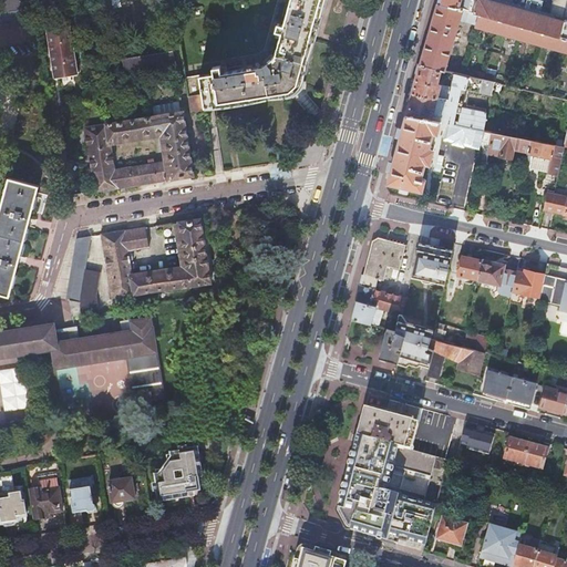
[(291,0),(285,23),(279,22),(277,30),(282,31),(276,55),(265,65),(254,68),(253,64),(247,65),(248,68),(222,72),(220,66),(212,68),(213,73),(185,79),(188,96),(189,95),(203,94),(205,107),(286,94),(300,81),(323,0),(291,0)]
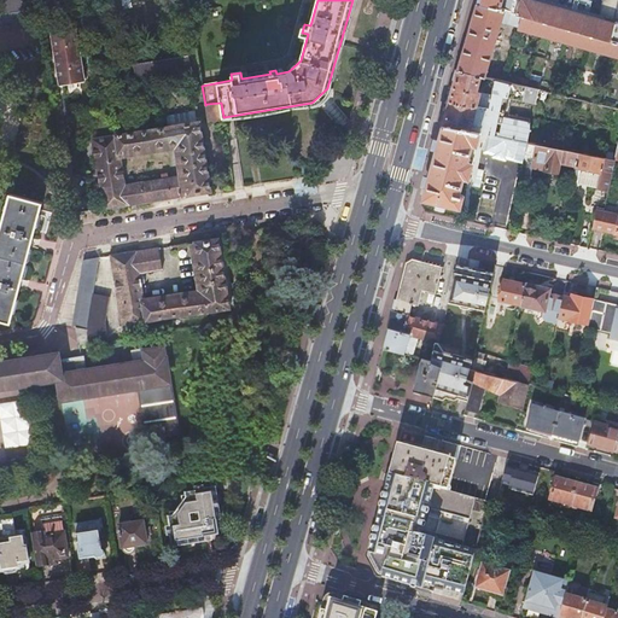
[(617,0),(593,0),(589,17),(528,0),(478,0),(478,4),(617,42),(617,0)]
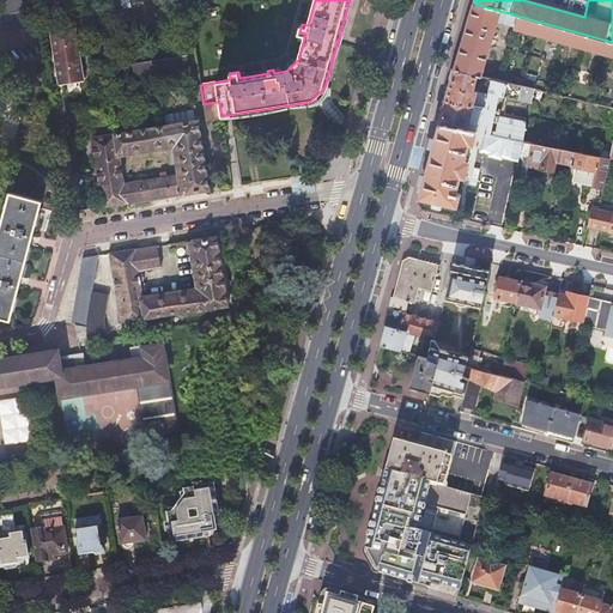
[(515,29),(612,55),(612,42),(474,4),(455,70),(456,70),(478,76),(484,77),(498,22),(515,26),(515,29)]
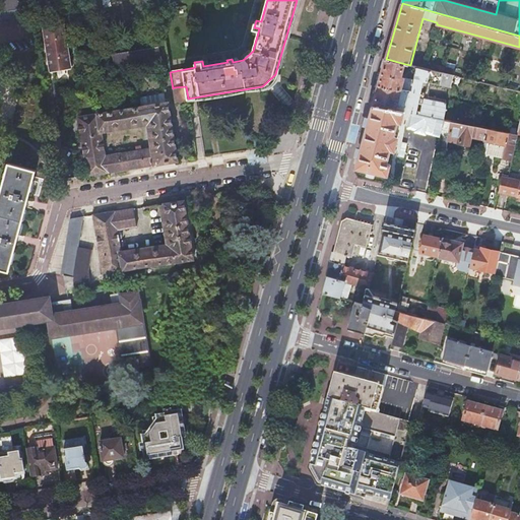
[(65,23),(44,27),(51,72),(73,68),(65,23)]
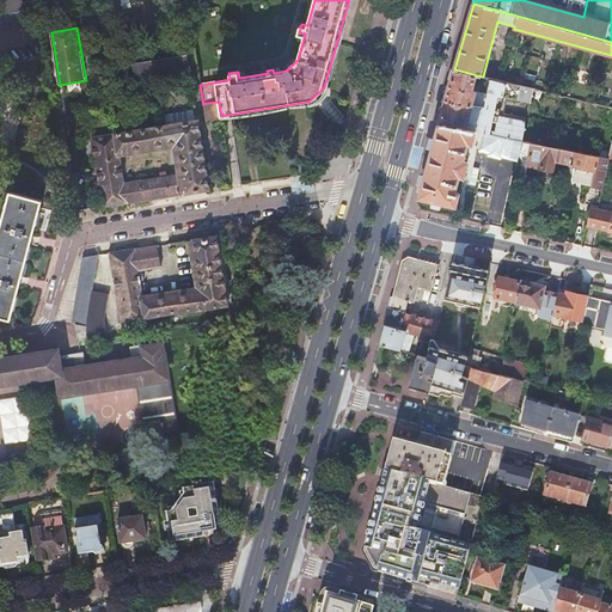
[(161,67),(164,75),(190,72),(189,62),(161,67)]
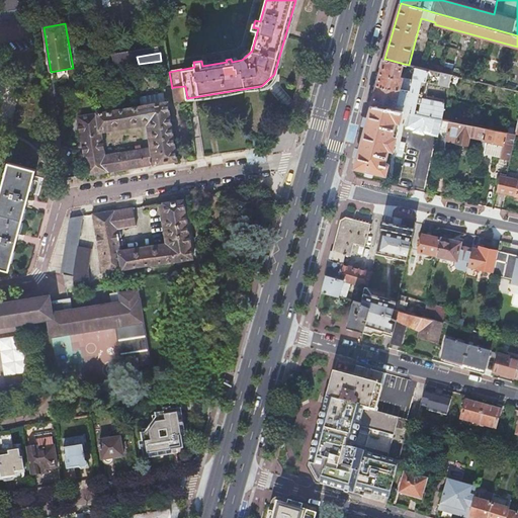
[(404,64),(385,59),(383,64),(372,105),(413,113),(419,94),(423,81),(450,88),(453,76),(448,74),(430,70),(416,66),(413,79),(400,77),(404,64)]
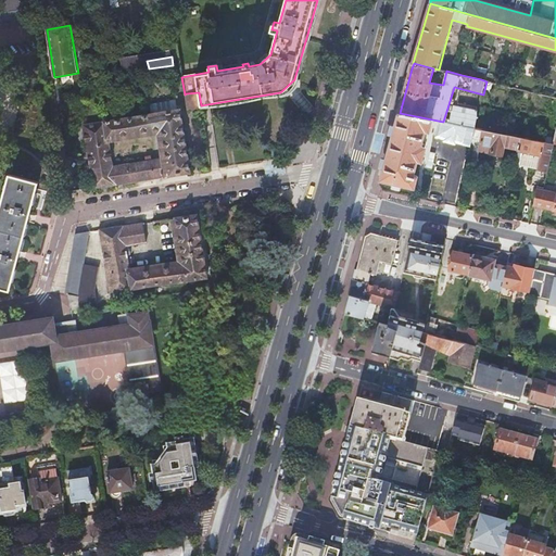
[(464,67),(462,75),(481,79),(483,72),(464,67)]
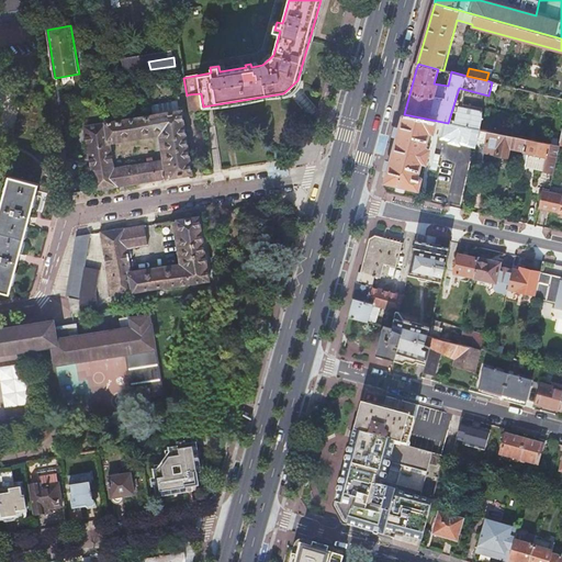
[(204,109),(203,107),(201,93),(188,94),(190,111),(204,109)]
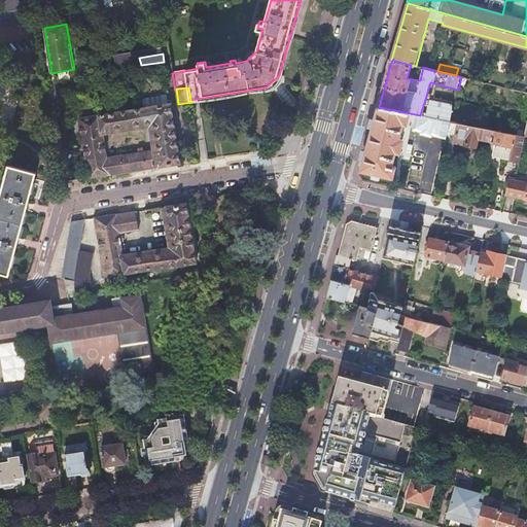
[(444,120),(450,121),(453,110),(452,101),(426,96),(420,115),(444,120)]
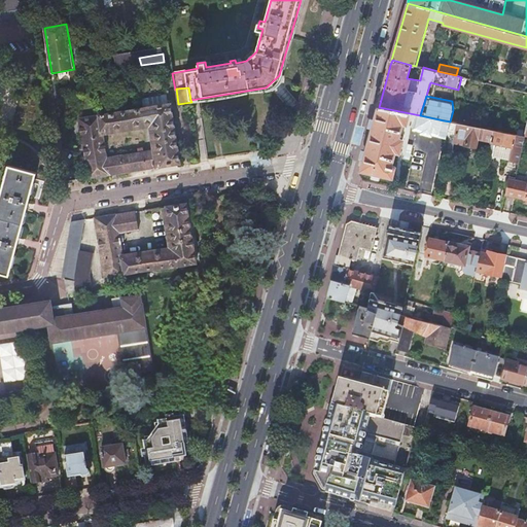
[(170,97),(157,98),(159,105),(143,108),(100,115),(78,118),(89,179),(109,175),(151,169),(180,164),(170,97)]
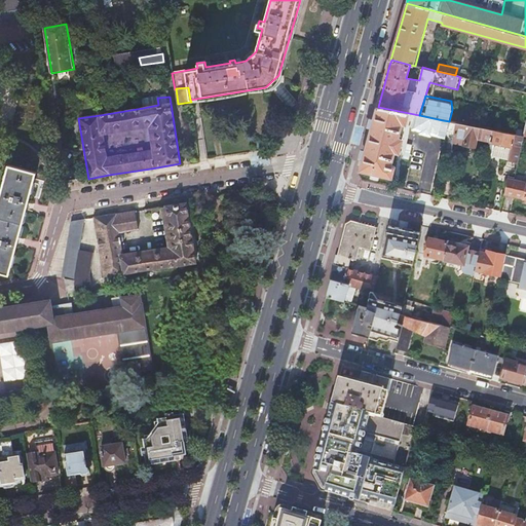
[(377,107),(361,168),(363,170),(392,177),(396,166),(391,165),(396,150),(398,151),(400,150),(404,135),(401,134),(403,123),(407,124),(409,116),(412,117),(412,119),(417,120),(415,128),(422,130),(422,133),(430,135),(430,133),(439,135),(443,120),(419,115),(378,107),(377,107)]
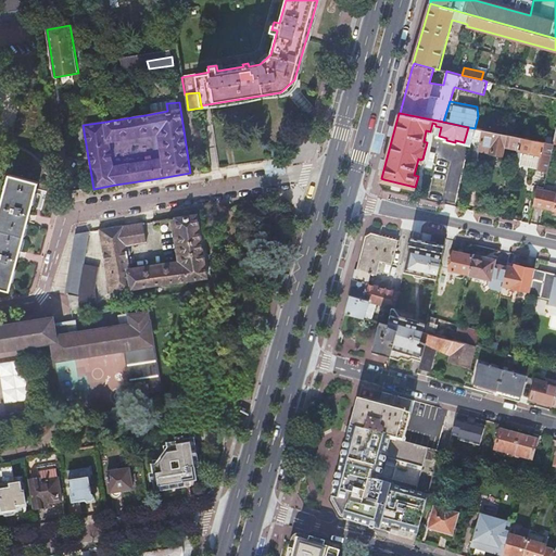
[(471,143),(475,128),(468,127),(464,142),(471,143)]
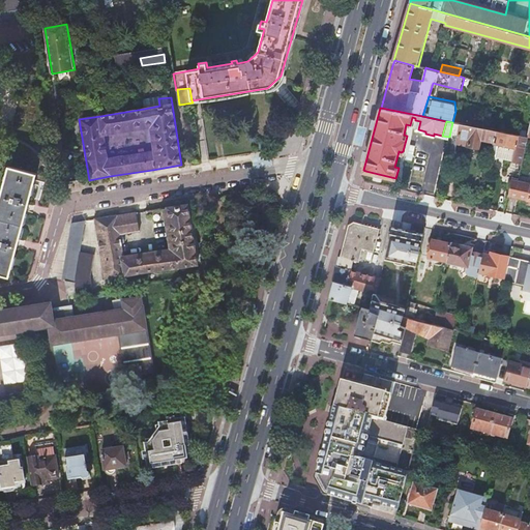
[(494,142),(496,130),(461,124),(452,122),(449,137),(446,150),(455,152),(458,143),(478,147),(480,139),(494,142)]
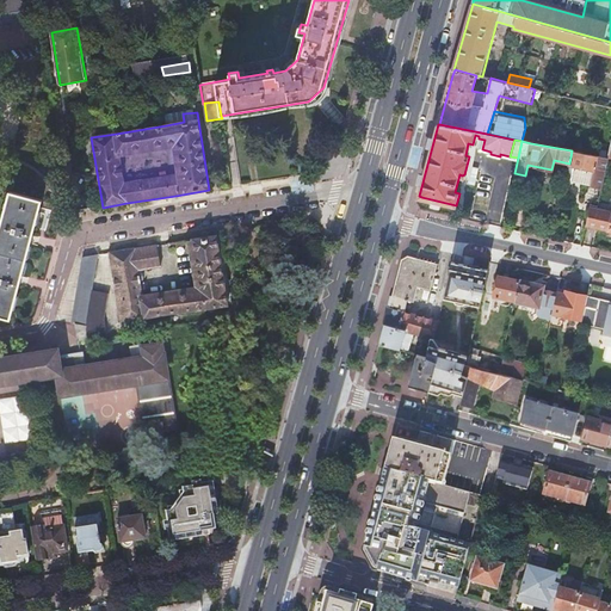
[(602,189),(609,158),(608,158),(572,150),(569,164),(569,165),(571,165),(567,180),(591,185),(591,186),(602,189)]
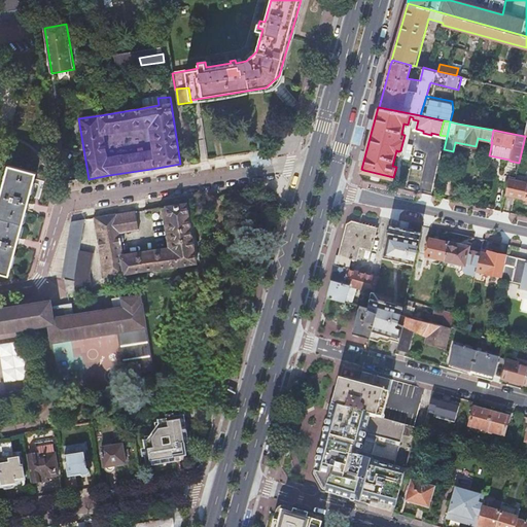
[(13,167),(0,217),(0,272),(13,276),(41,174),(13,167)]
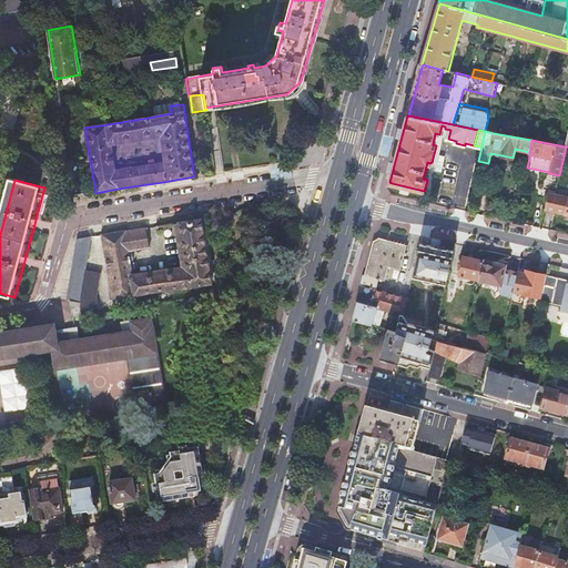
[(548,190),(545,209),(567,214),(567,198),(555,194),(556,191),(548,190)]
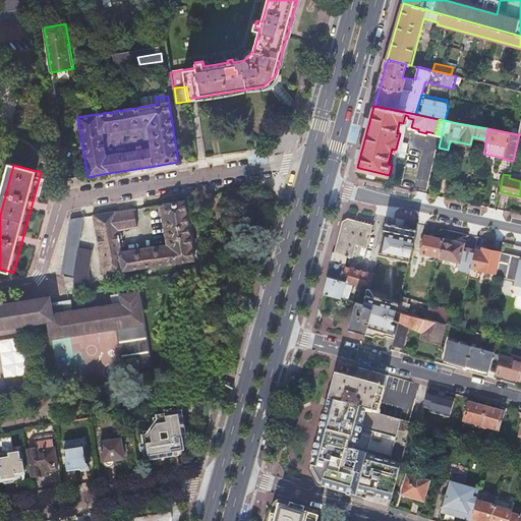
[(122,252),(115,212),(94,215),(104,275),(194,259),(185,200),(161,205),(168,244),(141,249),(122,252)]
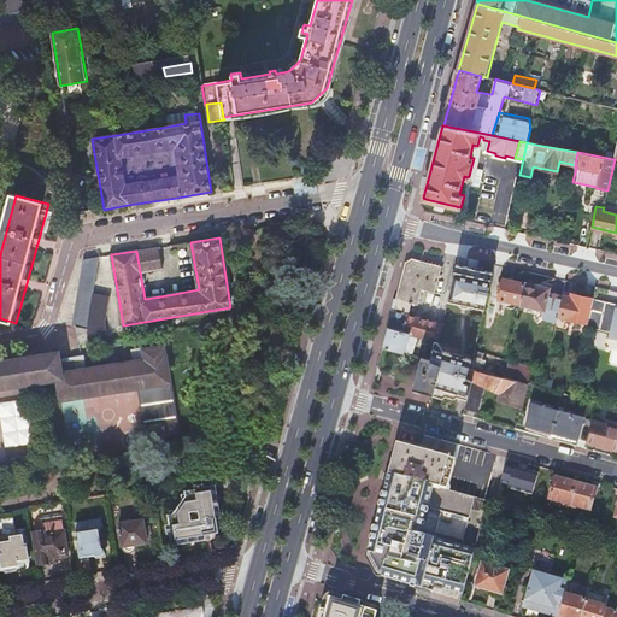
[(159,247),(136,251),(145,299),(168,295),(159,247)]
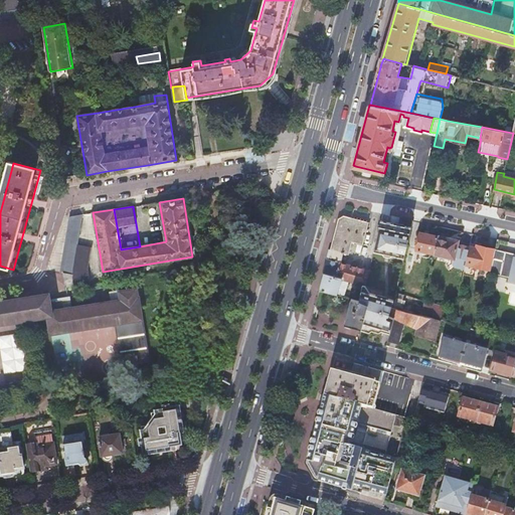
[(323,274),(324,274),(347,280),(363,285),(364,285),(368,270),(341,263),(342,260),(346,261),(347,258),(342,256),(343,252),(349,253),(352,241),(363,244),(368,222),(344,216),(338,219),(336,227),(328,260),(326,259),(323,274)]
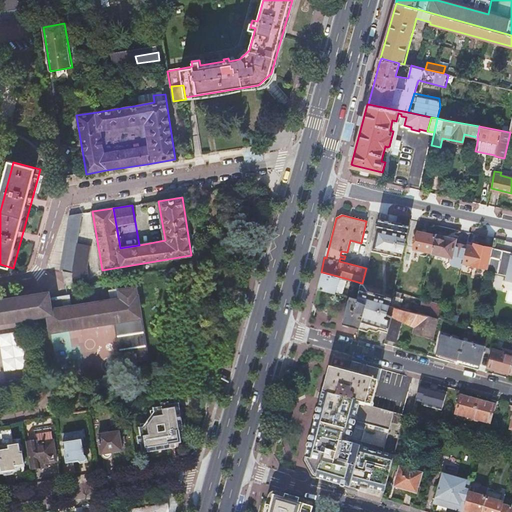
[(62,272),(71,273),(76,244),(80,220),(71,219),(62,272)]
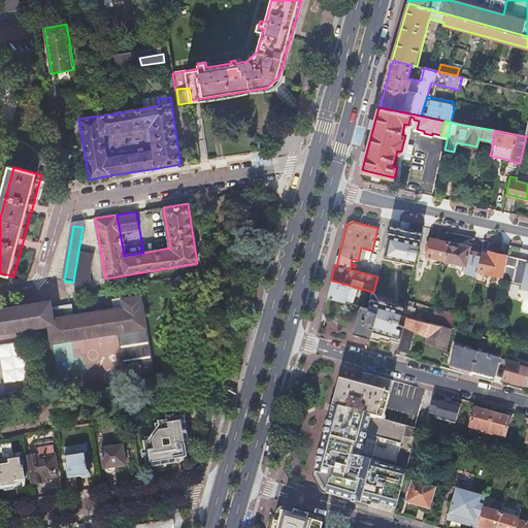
[(415,265),(422,234),(408,231),(399,229),(391,227),(383,258),(393,261),(401,262),(415,265)]
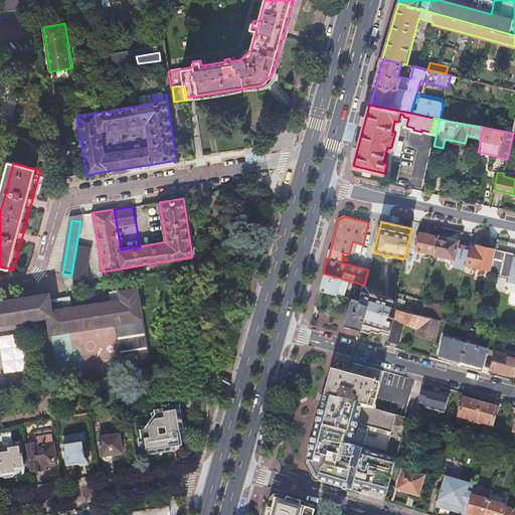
[(435,254),(439,237),(420,233),(416,250),(435,254)]
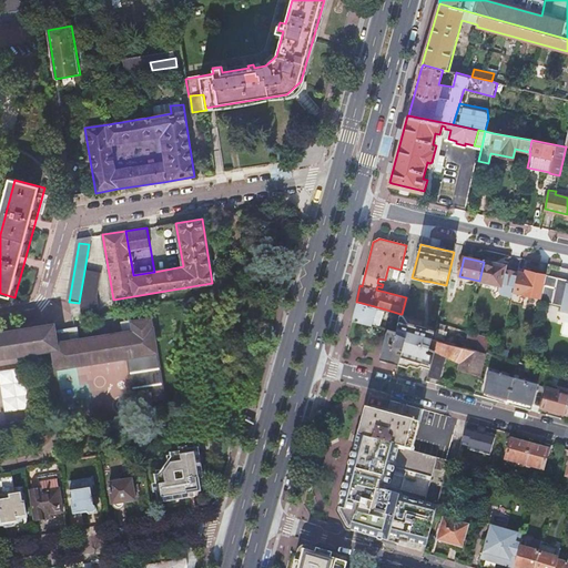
[(506,267),(484,262),(479,281),(500,286),(499,291),(503,295),(513,298),(515,292),(515,290),(518,274),(505,271),(506,267)]
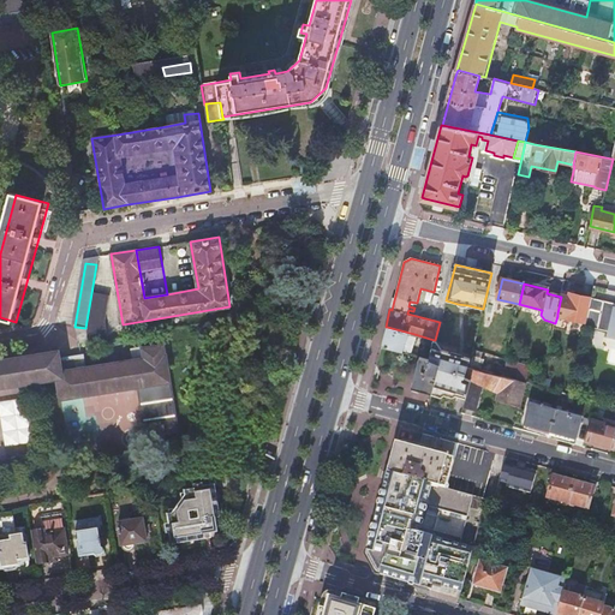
[(88,341),(106,339),(103,320),(107,296),(91,293),(85,328),(85,329),(88,341)]
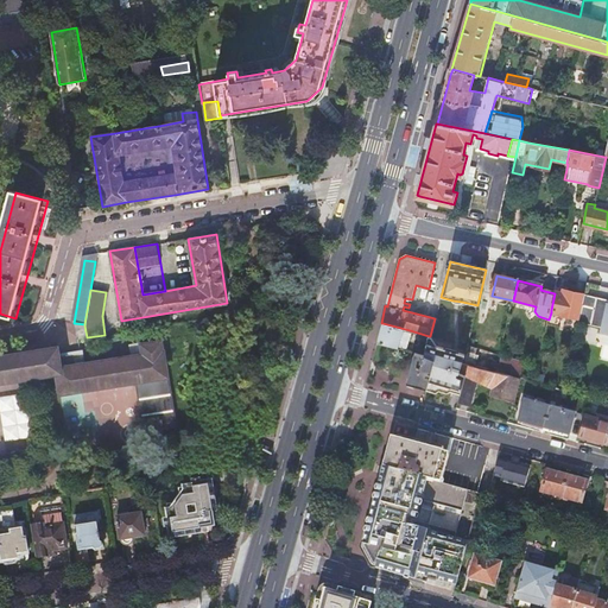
[(563,293),(556,292),(555,293),(551,310),(551,312),(580,320),(584,295),(563,290),(563,293)]
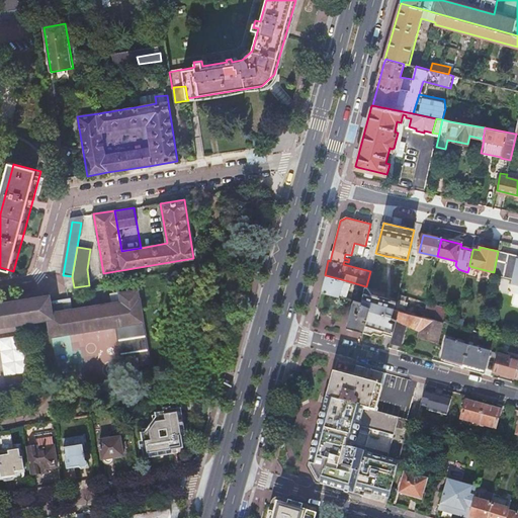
[(517,255),(498,251),(494,272),(493,275),(513,280),(517,258),(517,256),(517,255)]
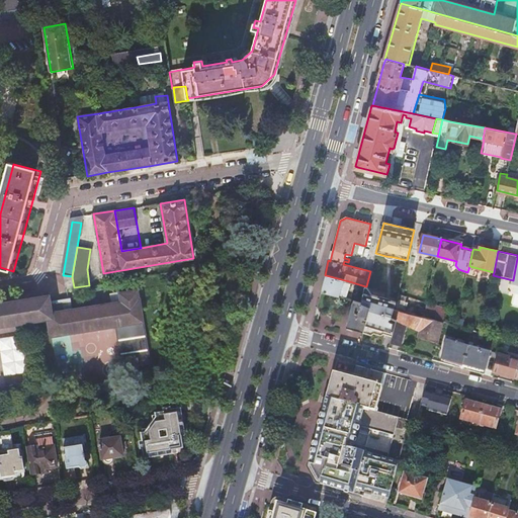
[(326,275),(322,291),(345,297),(349,281),(326,275)]
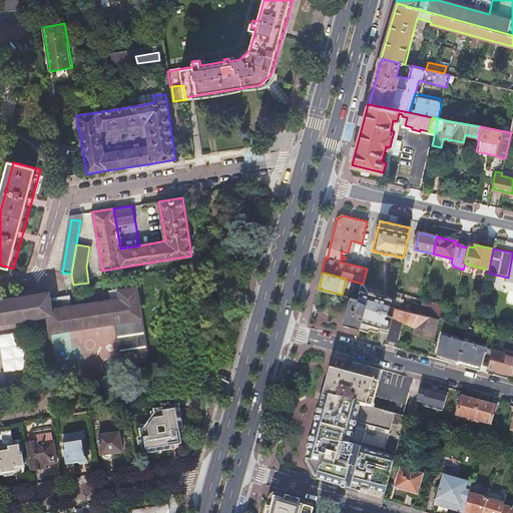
[(71,275),(63,277),(65,287),(73,285),(71,275)]
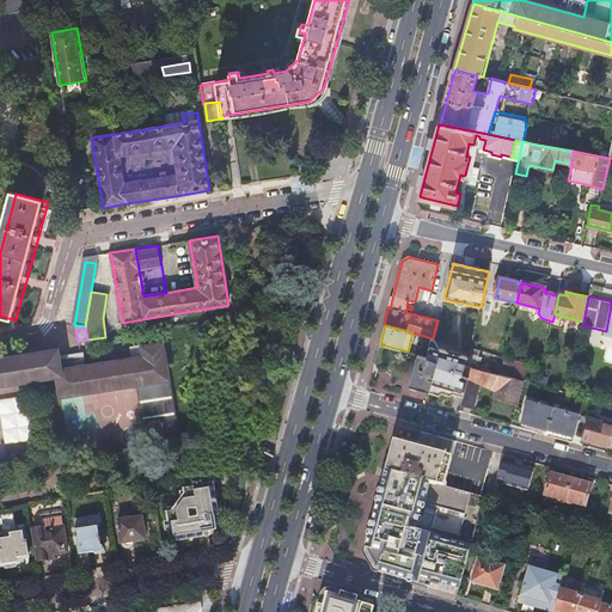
[(464,396),(469,378),(463,375),(469,356),(440,349),(429,346),(427,357),(438,362),(429,391),(454,393),(464,396)]
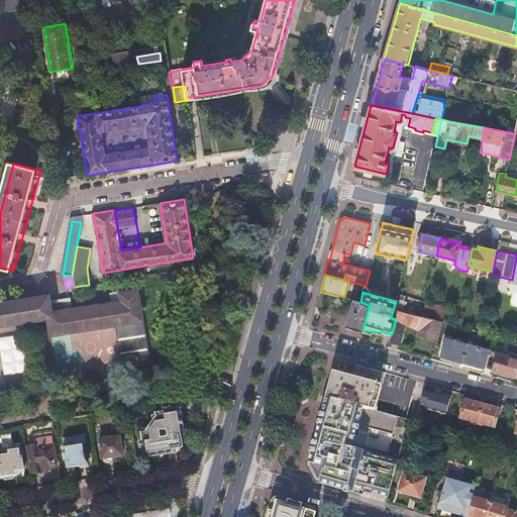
[(442,322),(442,321),(424,316),(405,311),(407,303),(404,302),(405,296),(398,294),(398,295),(396,301),(391,317),(396,319),(405,324),(419,331),(417,337),(436,342),(442,322)]
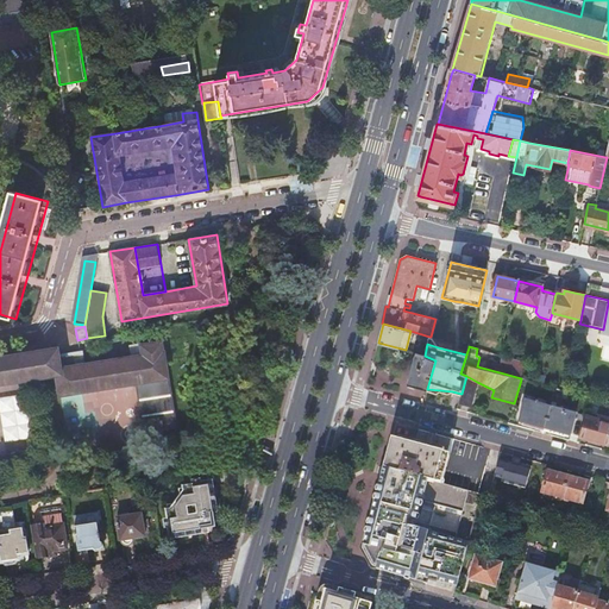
[(57,347),(0,356),(0,384),(24,381),(29,406),(106,394),(115,441),(145,437),(133,360),(132,360),(130,351),(110,355),(111,364),(75,370),(73,360),(61,363),(57,347)]
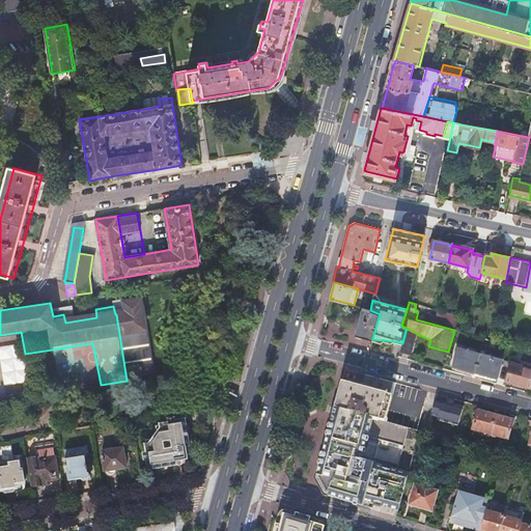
[(370,310),(362,308),(355,334),(372,339),(380,314),(370,310)]
